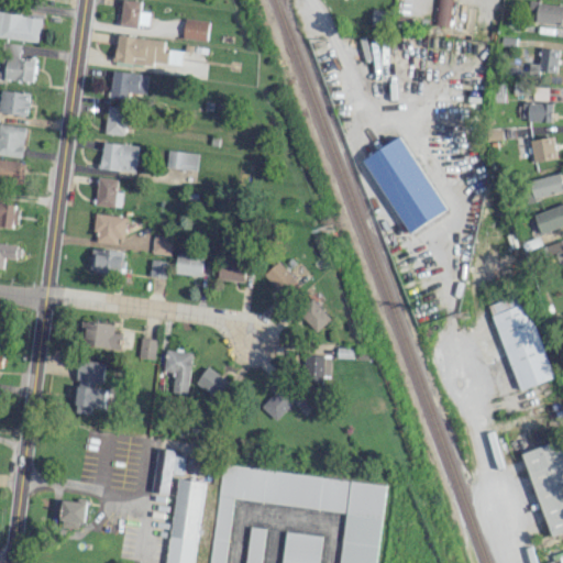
[(140,1),(133,0),(121,0),(119,25),(139,28),(139,23),(147,24),(148,12),(140,11),(140,1)]
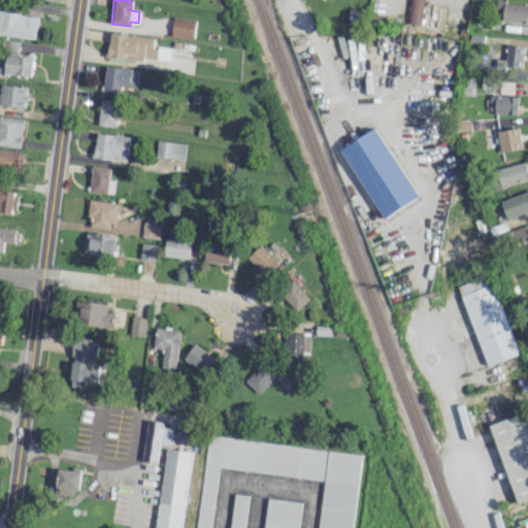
[(423,0),(408,0),(406,23),(421,24),(423,0)]
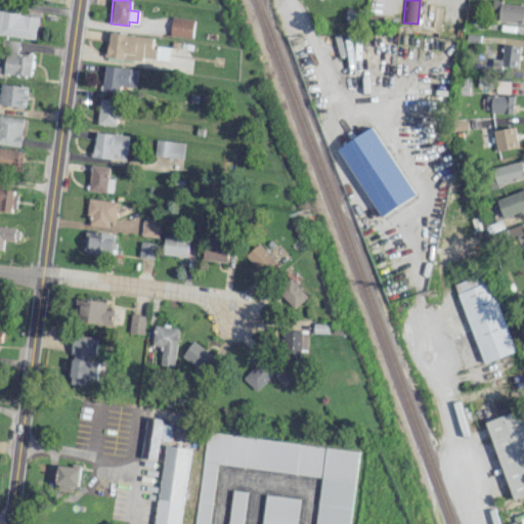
[(523,22),(523,7),(523,3),(493,2),(492,20),(523,22)]
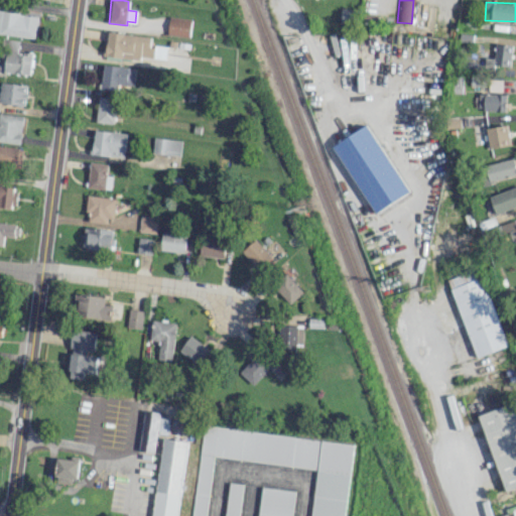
[(0,20),(0,35),(34,37),(35,14),(0,12),(0,20)]
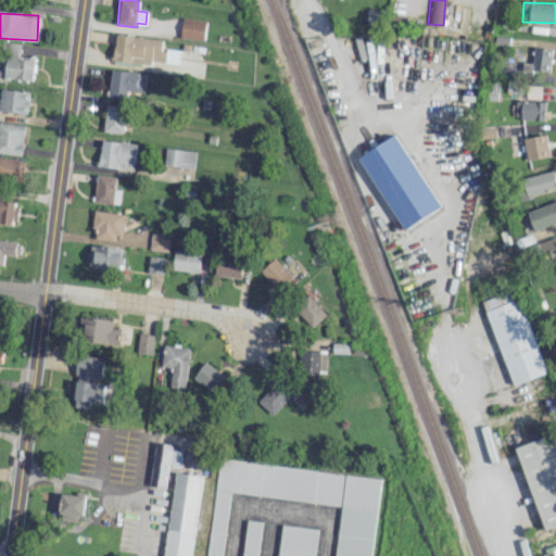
[(184,17),(181,37),(204,39),(206,21),(184,17)]
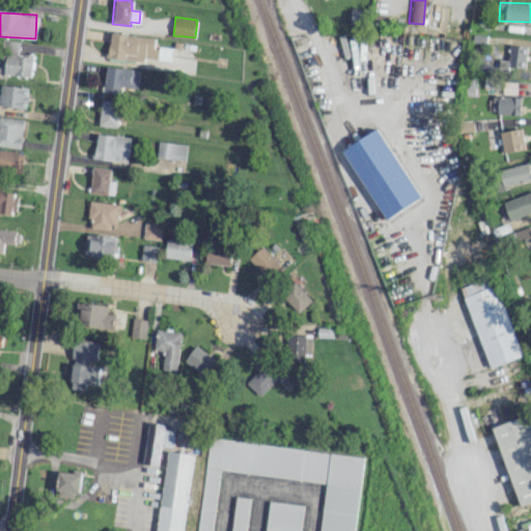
[(155,38),(110,32),(107,57),(143,62),(144,58),(169,61),(170,49),(154,47),(155,38)]
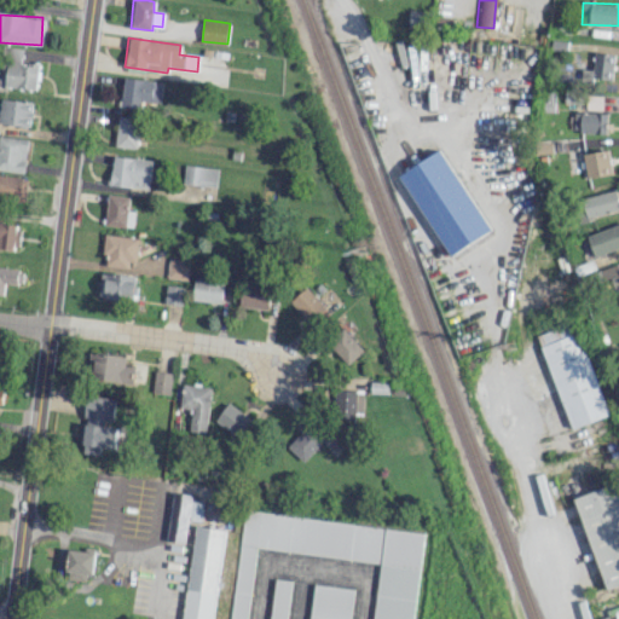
[(22,48),(9,47),(5,86),(35,90),(38,64),(21,62),(22,48)]
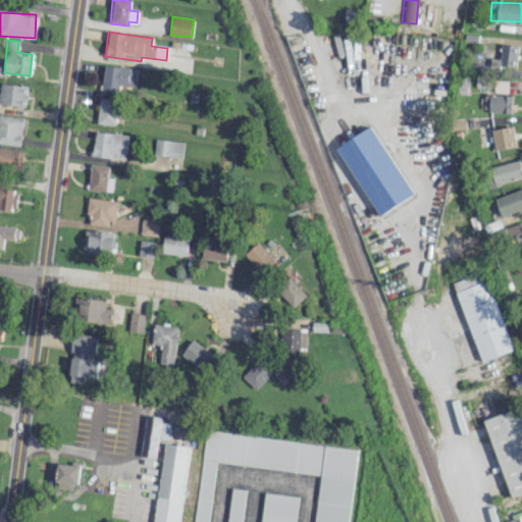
[(489,65),(516,68),(518,45),(501,44),(500,59),(490,58),(489,65)]
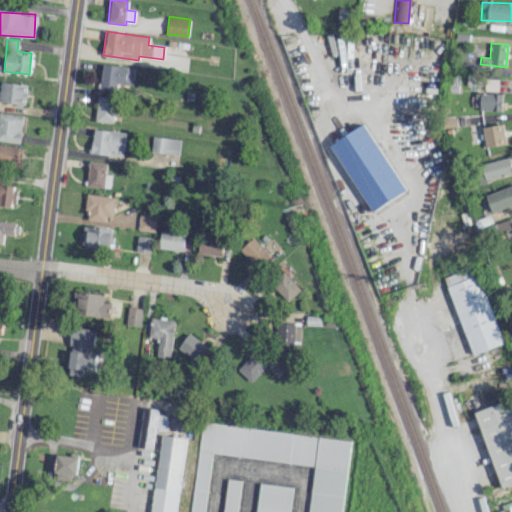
[(134,68),(102,64),(100,88),(116,90),(116,83),(132,85),(134,68)]
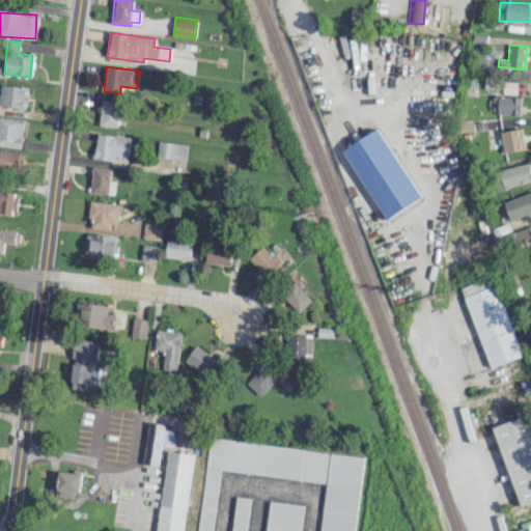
[(27,86),(0,86),(0,94),(0,107),(26,108),(27,86)]
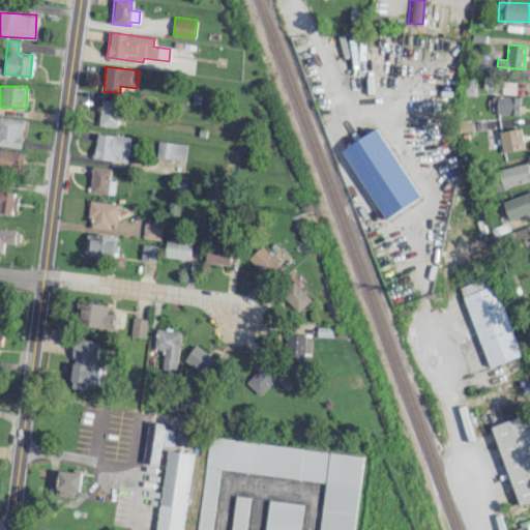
[(520,96),(492,95),(492,113),(519,114),(520,96)]
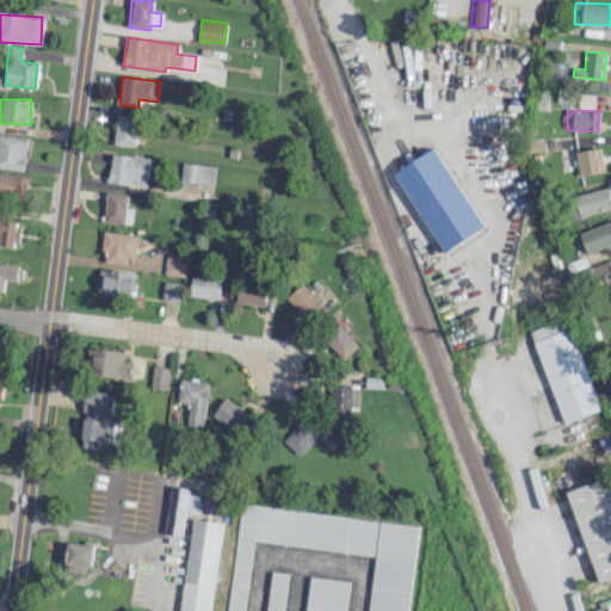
[(135,146),(137,117),(117,115),(115,144),(135,146)]
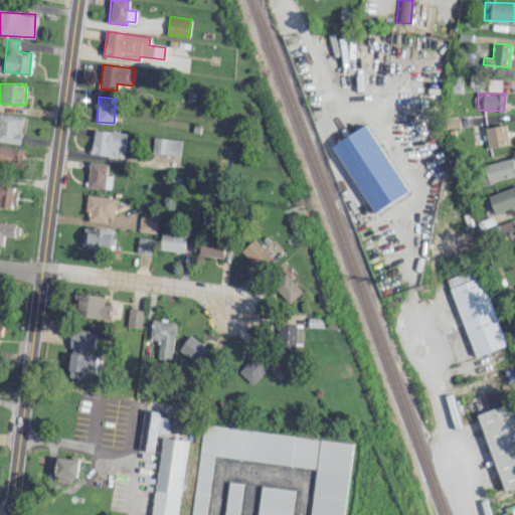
[(0,122),(0,142),(20,143),(22,115),(0,114),(0,122)]
